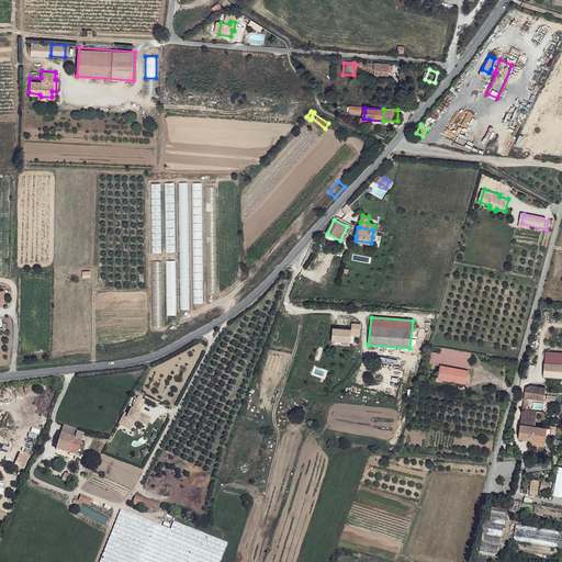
[(361,324),(351,323),(350,329),(332,328),(330,341),(352,343),(353,337),(359,337),(361,324)]
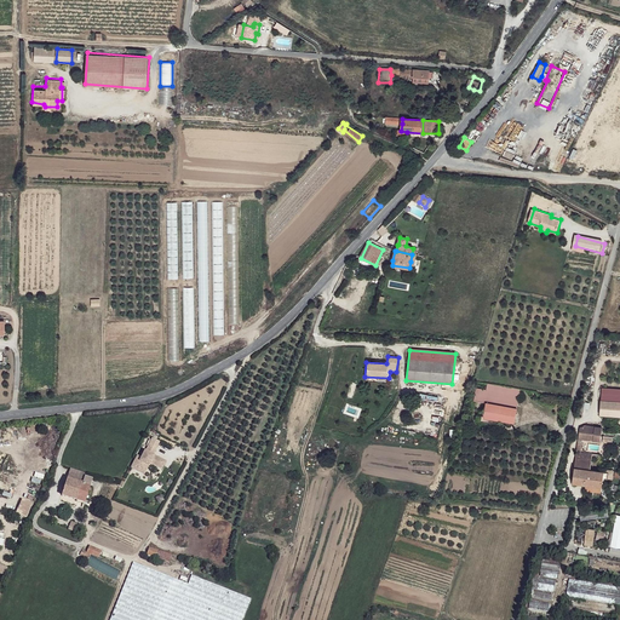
[(521,395),(480,386),(476,400),(488,402),(486,417),(499,420),(515,423),(521,395)]
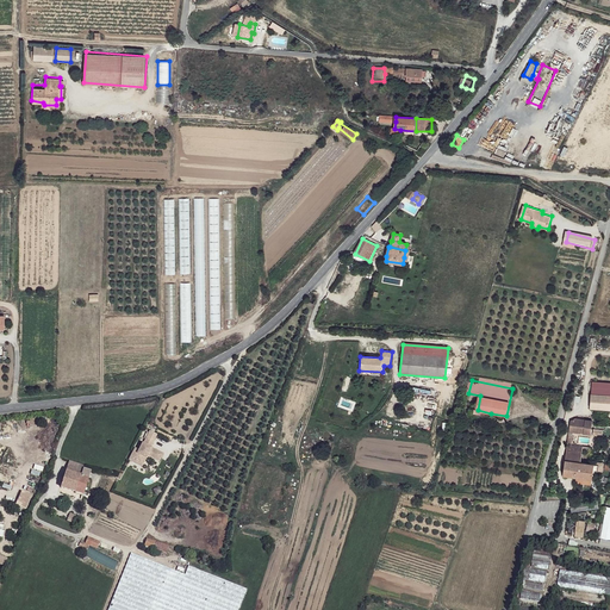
[(609,386),(596,384),(591,410),(609,412),(609,386)]
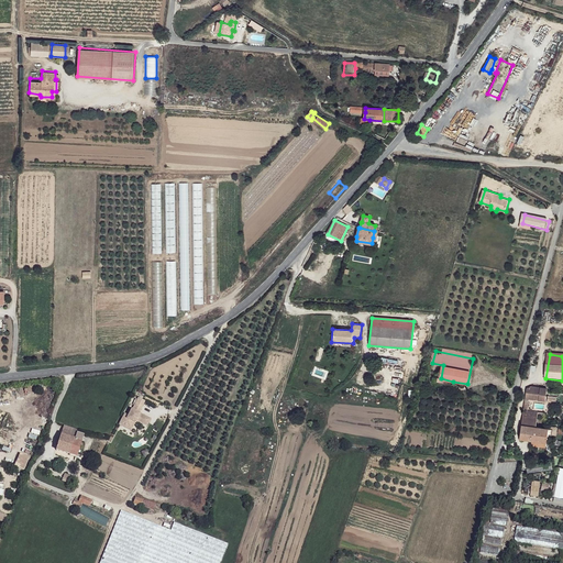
[(526,388),(525,398),(544,400),(545,388),(530,386),(526,388)]
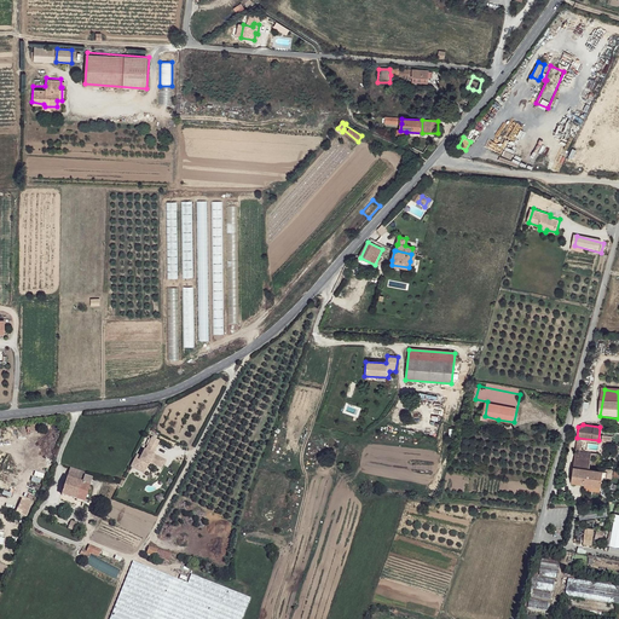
[(162,440),(156,437),(149,450),(148,450),(143,460),(139,457),(134,467),(140,469),(142,468),(145,469),(151,461),(154,462),(161,466),(165,458),(156,453),(162,440)]
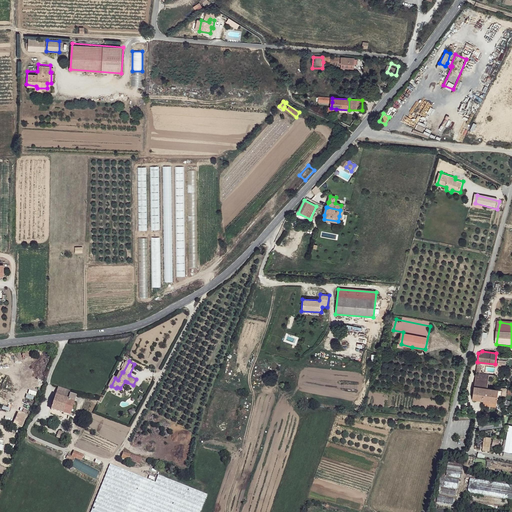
[(478,373),(475,373),(473,387),(485,388),(487,389),(489,377),(489,375),(478,373)]
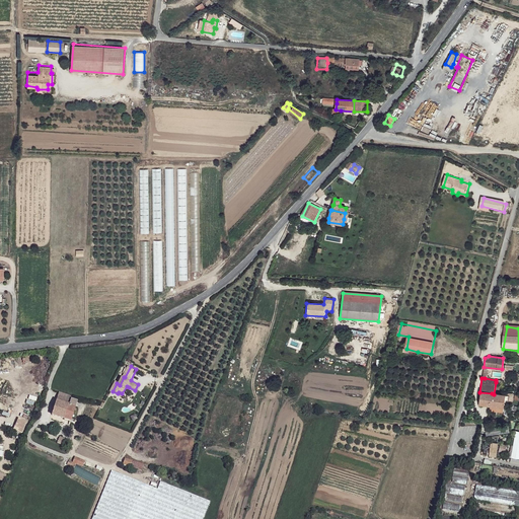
[(129,387),(127,386),(122,393),(119,392),(118,393),(124,396),(129,387)]
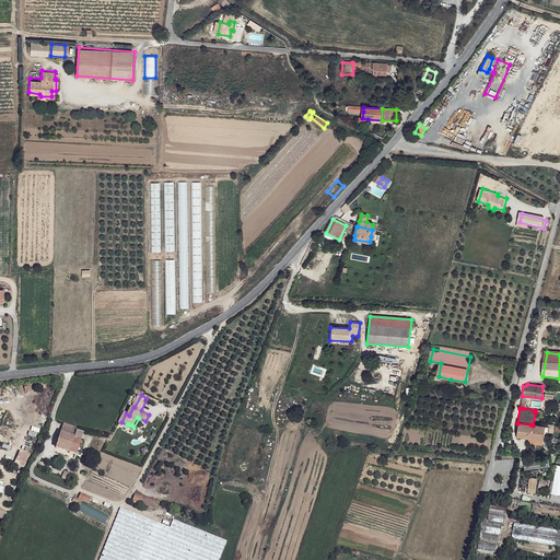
[(77,428),(62,423),(55,446),(78,454),(83,432),(77,430),(77,428)]
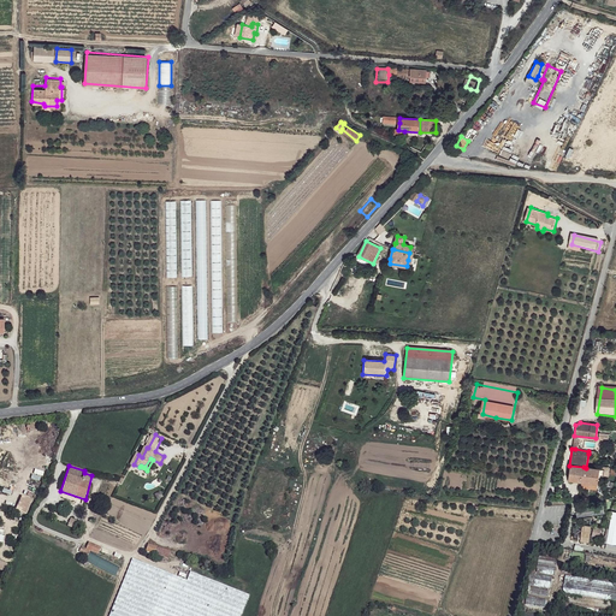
[(584,467),(569,466),(568,480),(581,483),(584,467)]
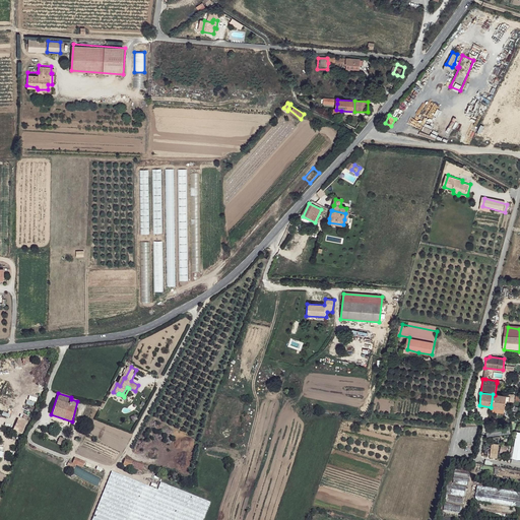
[(495,395),(493,394),(491,407),(505,409),(507,396),(495,395)]
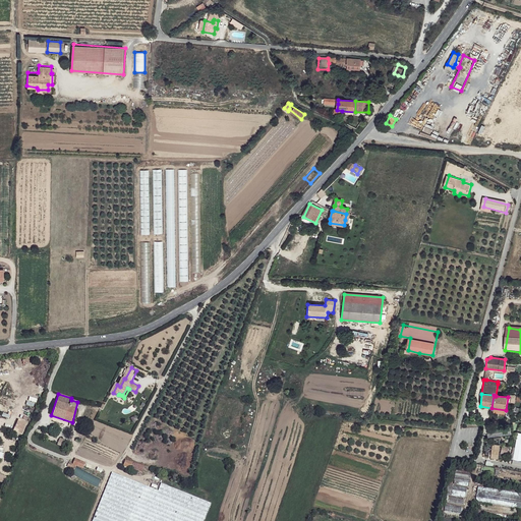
[(13,431),(22,435),(26,422),(18,419),(13,431)]
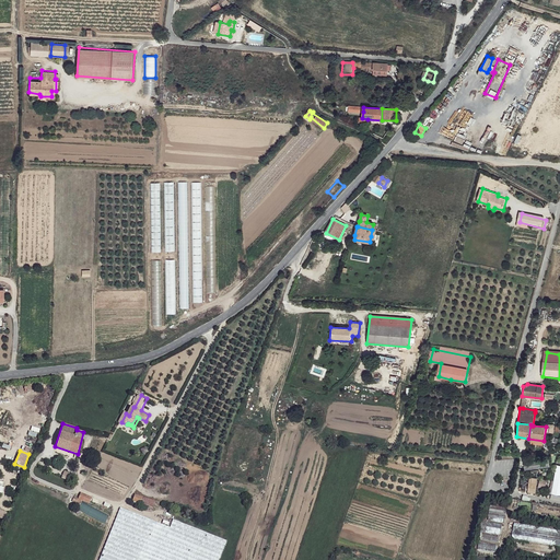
[(524,469),(549,468),(549,459),(524,461),(524,469)]
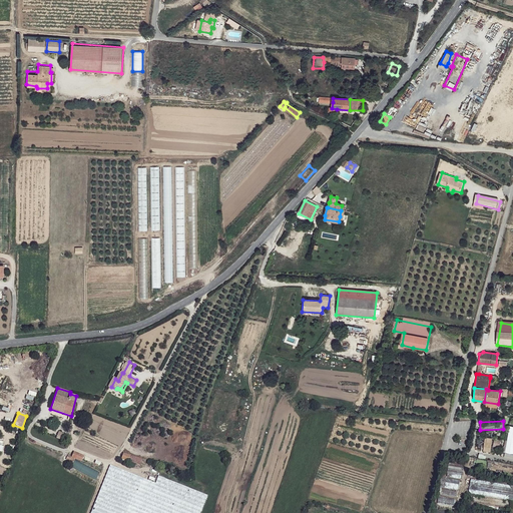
[(60,431),(56,436),(62,440),(66,435),(60,431)]
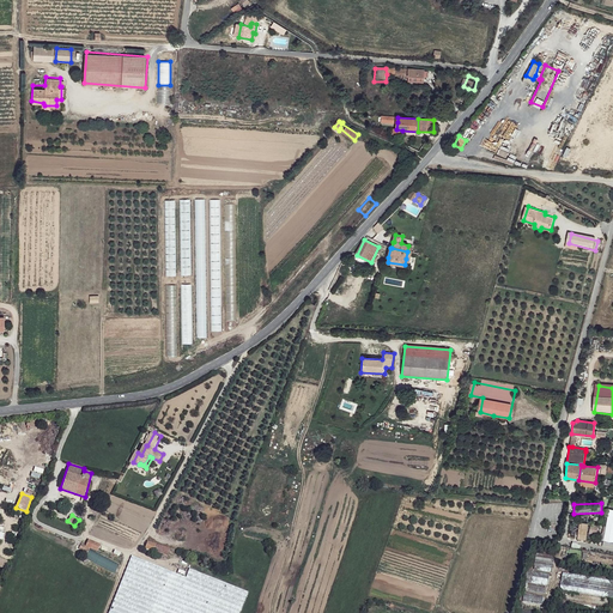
[(587,539),(588,523),(578,522),(577,539),(587,539)]
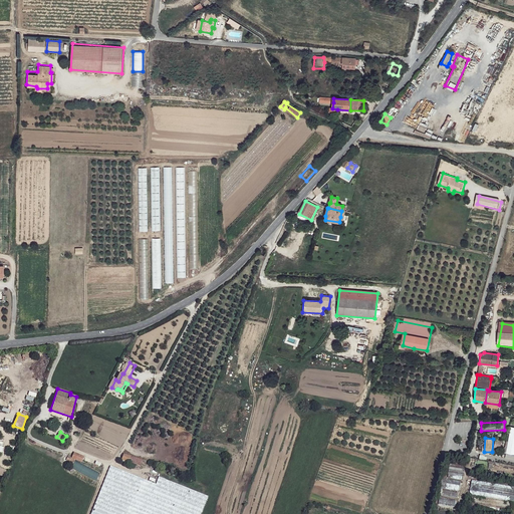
[(85,457),(74,453),(73,458),(75,460),(83,462),(85,457)]
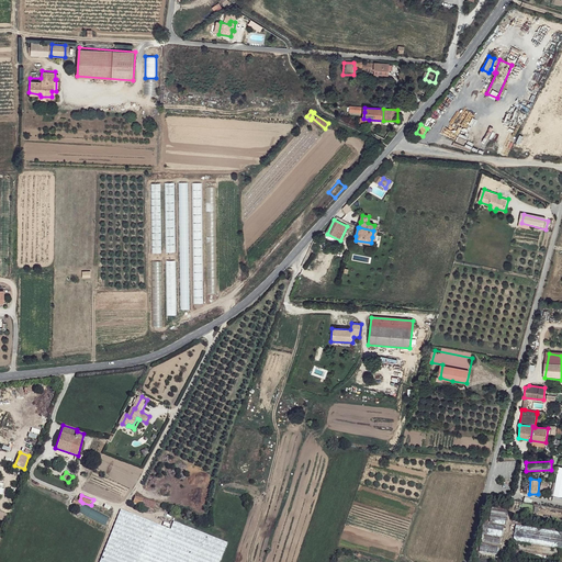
[(144,499),(135,496),(133,503),(143,506),(144,499)]
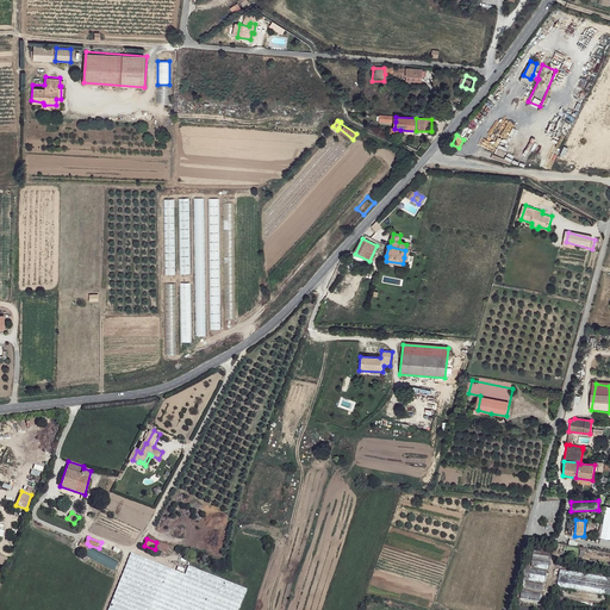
[(169,547),(156,542),(155,549),(168,554),(169,547)]
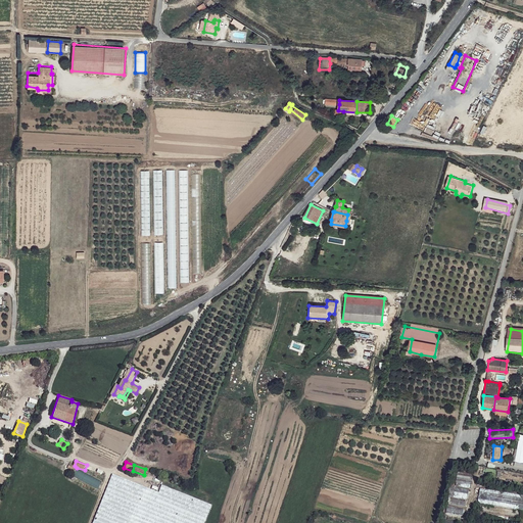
[(159,492),(113,473),(93,522),(203,522),(211,505),(162,484),(159,492)]
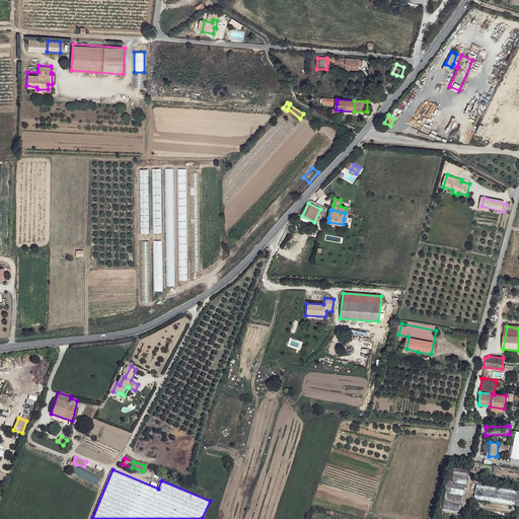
[(518,490),(475,485),(473,499),(514,504),(515,499),(518,499),(518,492),(518,490)]
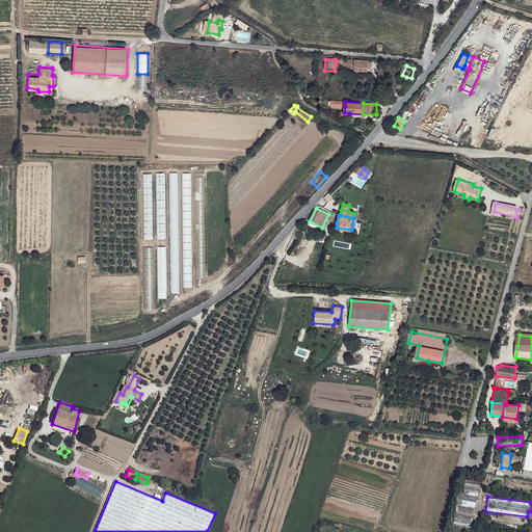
[(454,514),(453,523),(470,525),(472,517),(454,514)]
